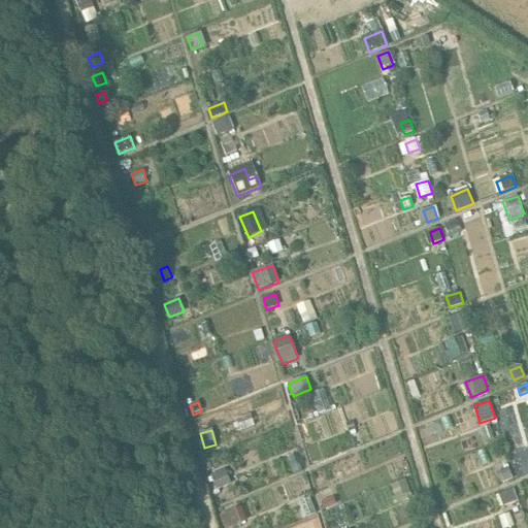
[(508,468),(497,472),(501,484),(514,479),(508,468)]
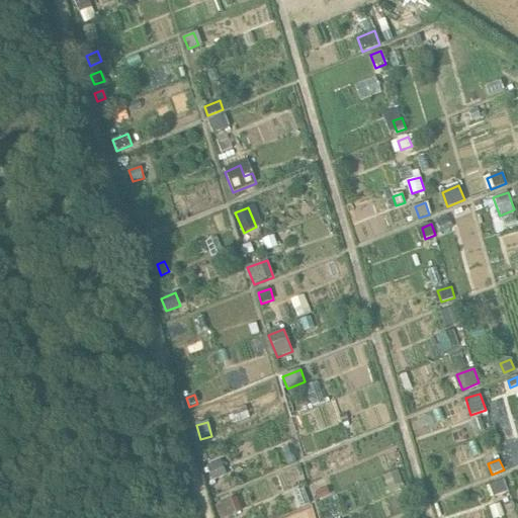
[(221,460),(207,466),(213,481),(227,475),(221,460)]
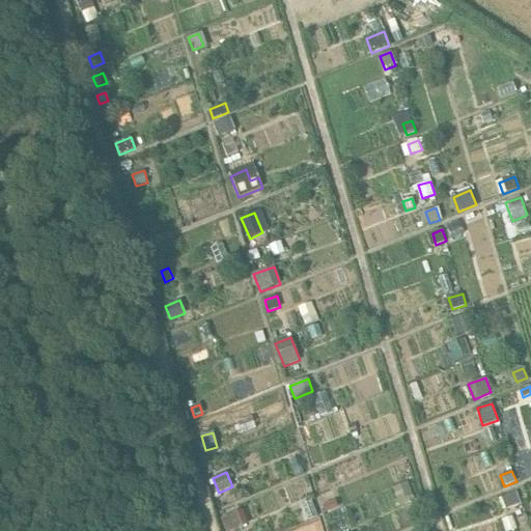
[(516,493),(500,499),(505,510),(521,503),(516,493)]
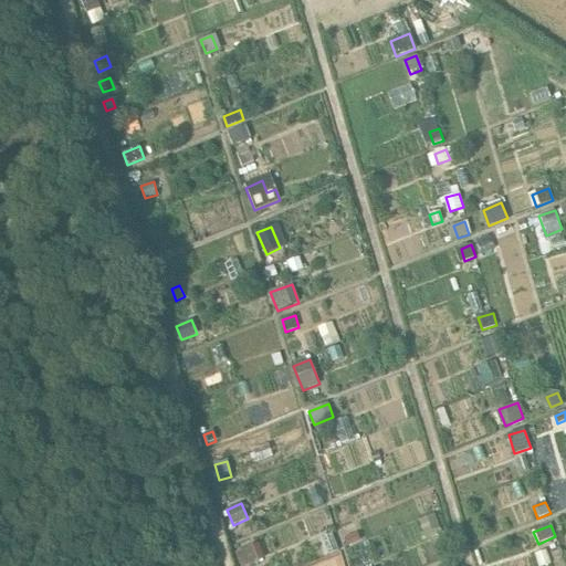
[(346,547),(359,542),(356,534),(343,540),(346,547)]
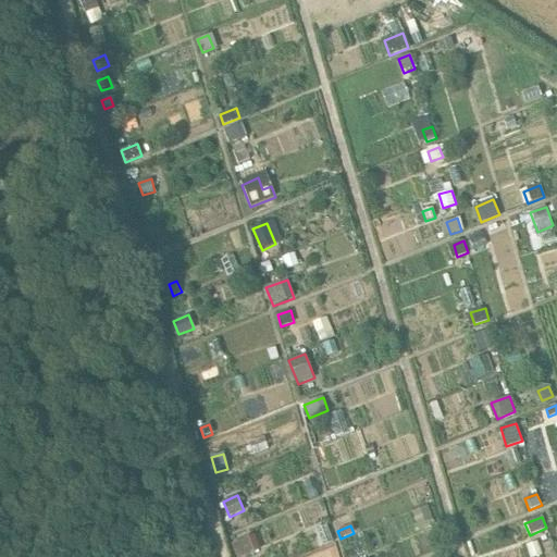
[(255,535),(232,545),(236,556),(243,556),(260,549),(255,535)]
